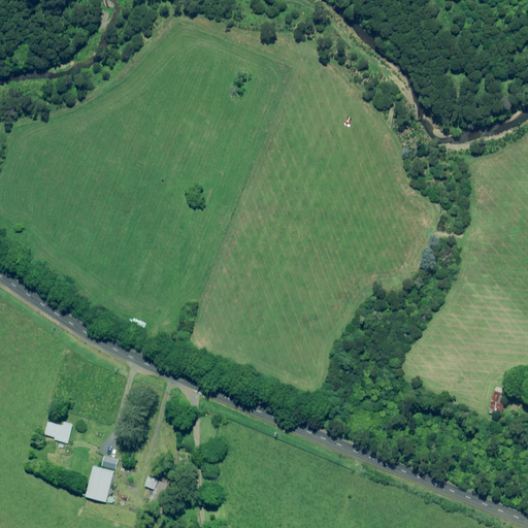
[(502,397),(503,398),(505,394),(503,394),(504,390),(496,387),(488,413),(500,416),(504,402),(501,401),(502,397)]
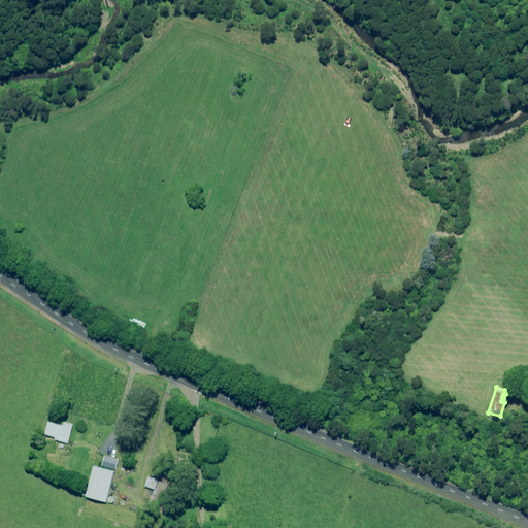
[(48,422),(44,434),(55,437),(55,439),(67,443),(72,425),(64,422),(63,426),(48,422)]
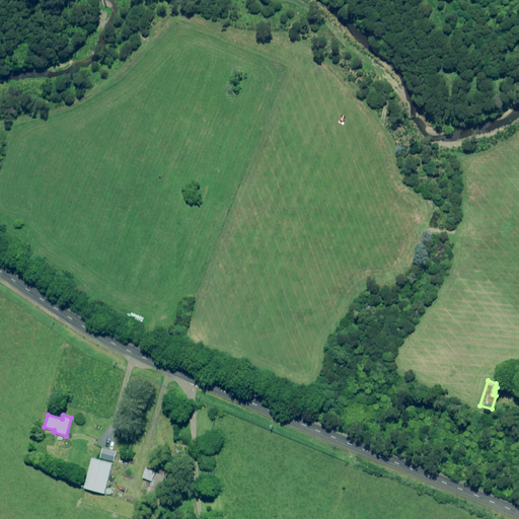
[(102,448),(99,458),(113,462),(116,452),(102,448)]
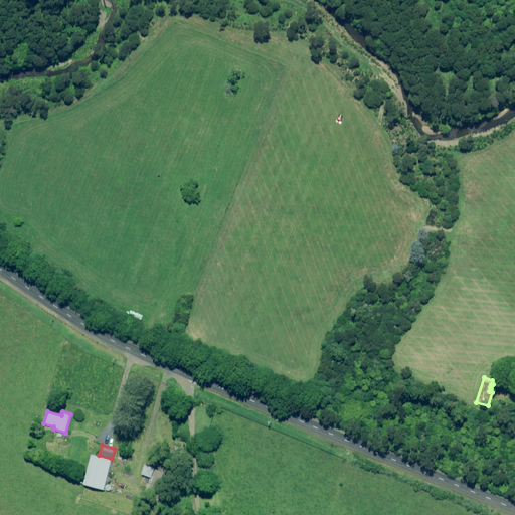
[(92,455),(82,484),(104,490),(111,460),(92,455)]
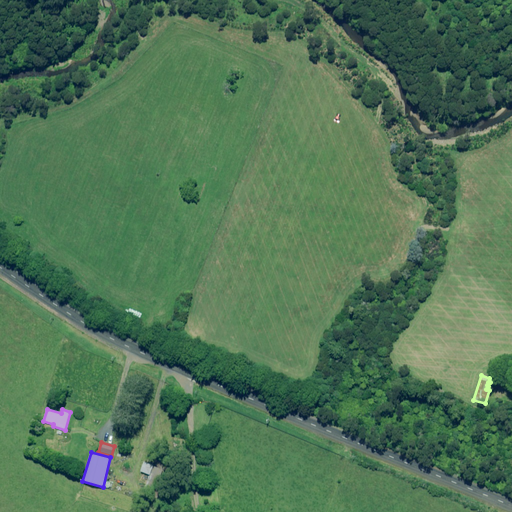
[(150,475),(153,465),(144,462),(140,471),(150,475)]
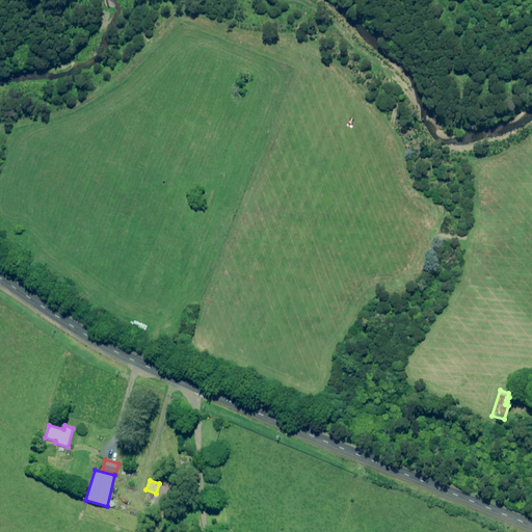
All buildings are outlined.
